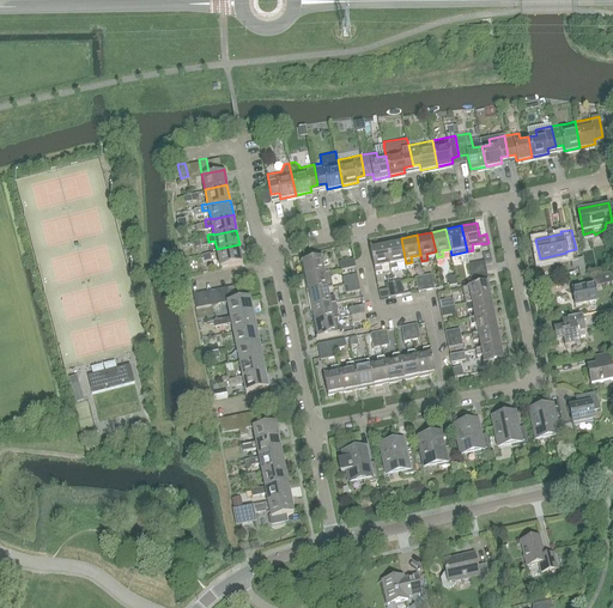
[(401,238),(386,241),(389,261),(390,267),(398,266),(396,260),(405,257),(401,238)]
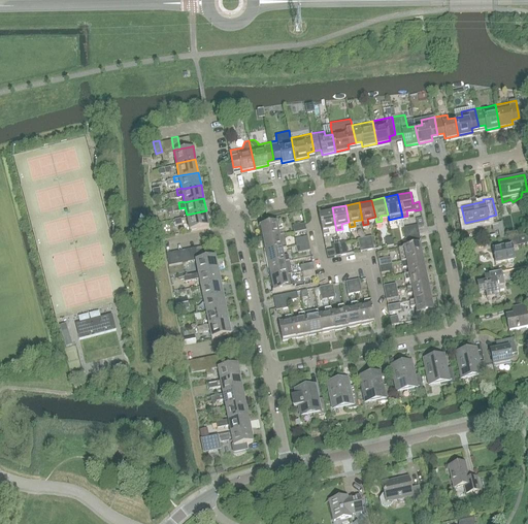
[(332,207),(319,210),(323,233),(329,231),(328,227),(335,225),(332,207)]
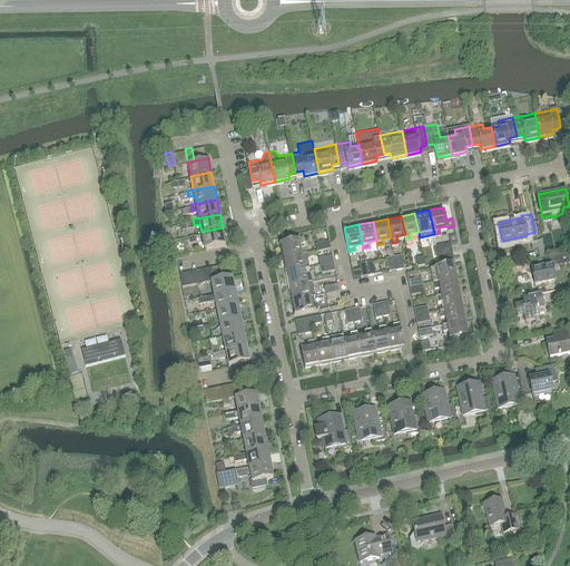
[(202,232),(204,245),(225,241),(223,227),(202,232)]
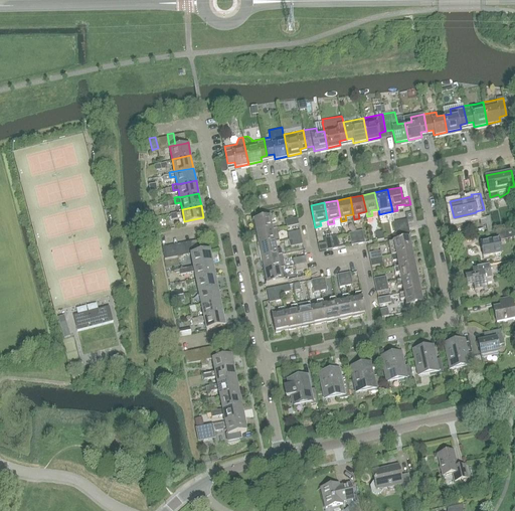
[(252,217),(254,230),(277,226),(277,225),(276,219),(271,220),(270,213),(252,217)]
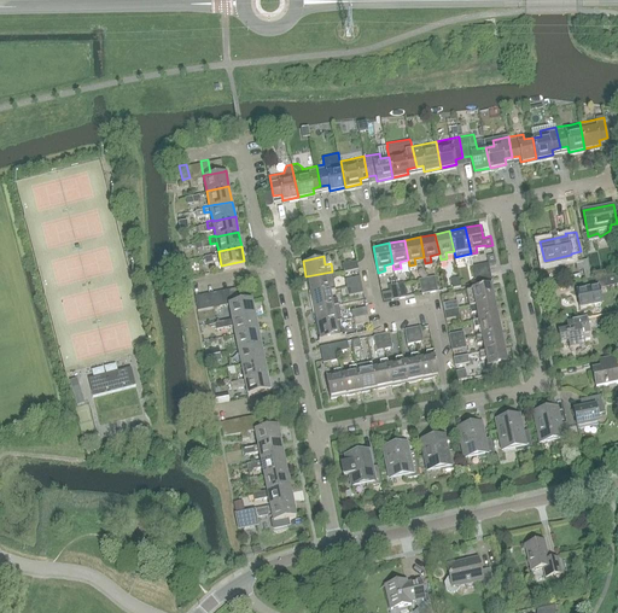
[(587,256),(575,258),(577,267),(583,266),(589,264),(587,256)]
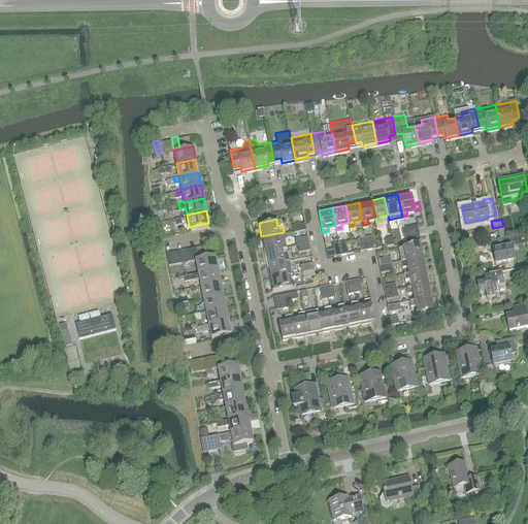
[(306,227),(304,221),(292,223),(294,230),(306,227)]
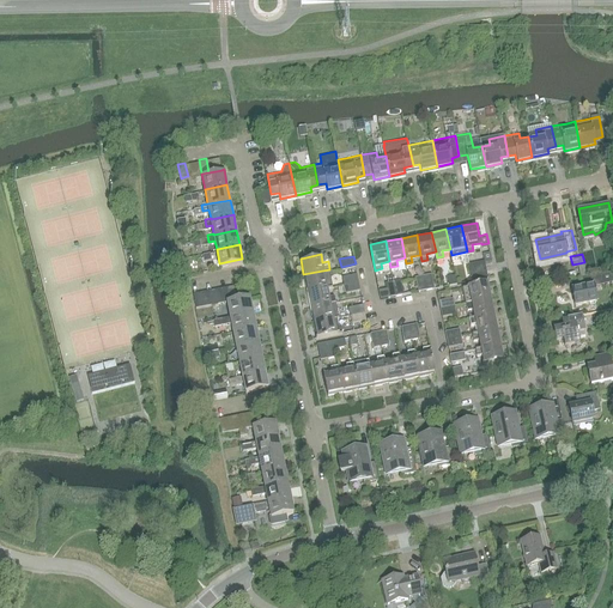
[(468,262),(469,269),(485,267),(484,259),(468,262)]
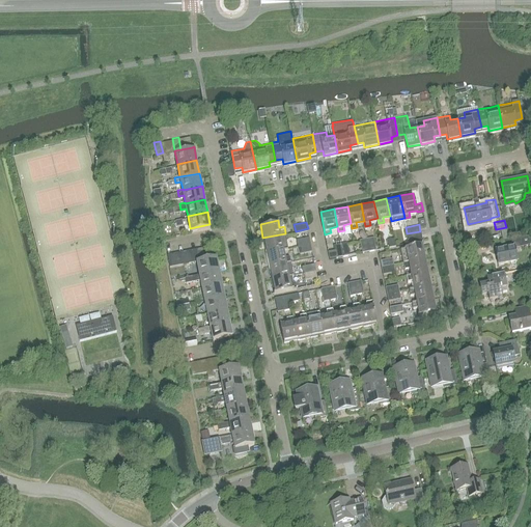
[(407,233),(409,241),(421,238),(420,231),(407,233)]
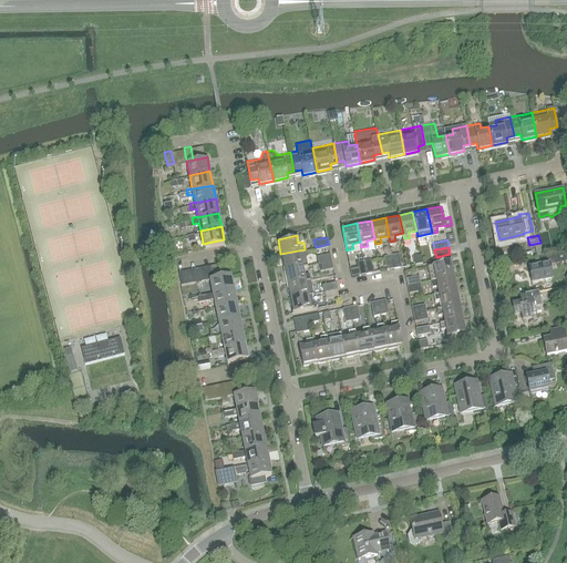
[(548,262),(566,258),(565,248),(539,254),(540,263),(529,265),(532,280),(552,276),(548,262)]
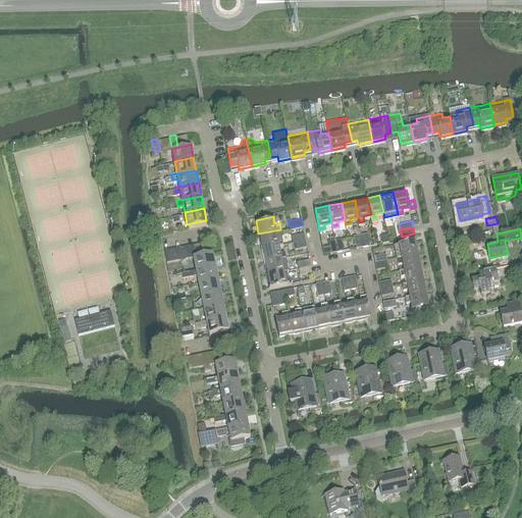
[(280,229),(258,234),(261,247),(278,243),(283,242),(281,236),(280,229)]
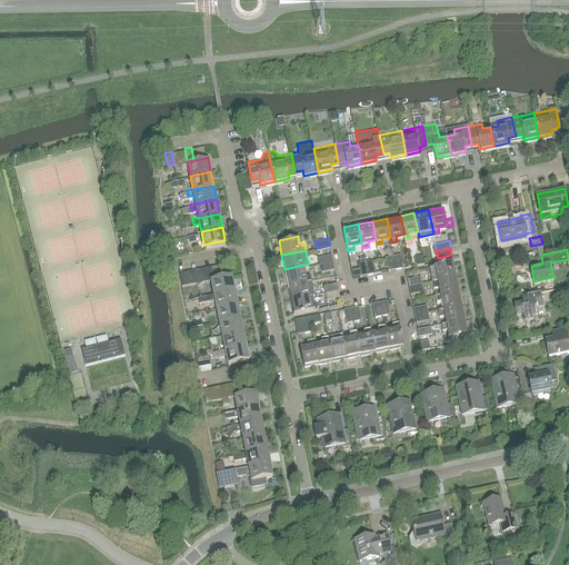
[(319,261),(332,259),(331,251),(318,255),(319,261)]
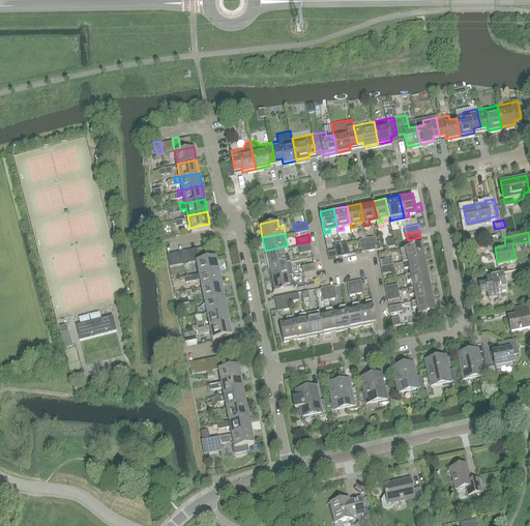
[(373,234),(366,235),(369,247),(376,246),(373,234)]
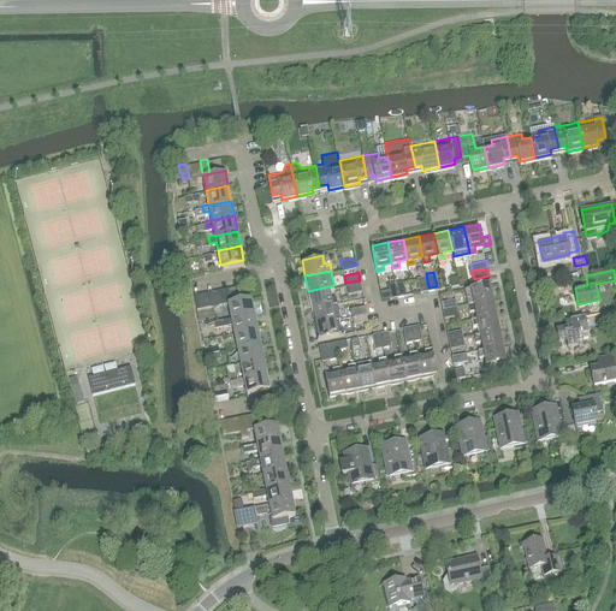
[(428,288),(426,273),(418,276),(421,290),(428,288)]
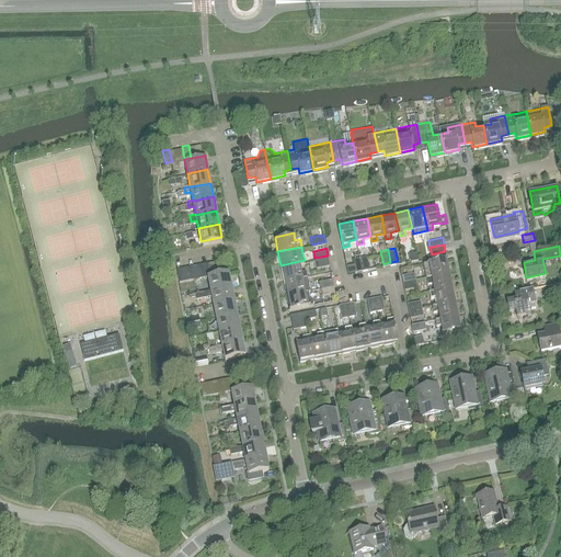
[(367,253),(359,254),(362,268),(369,266),(367,253)]
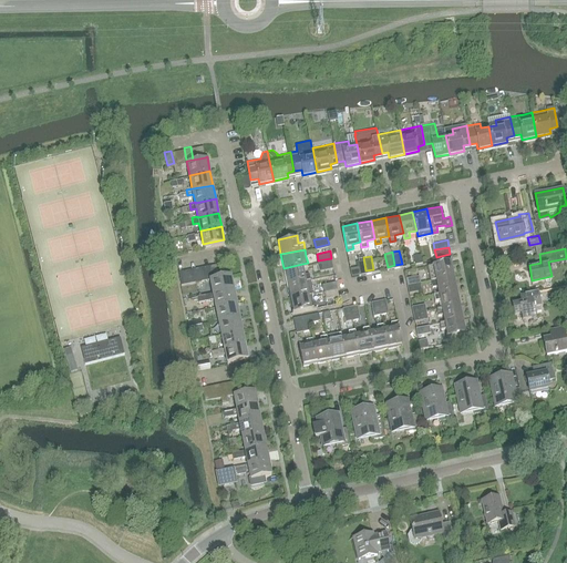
[(366,270),(363,257),(357,259),(359,273),(366,270)]
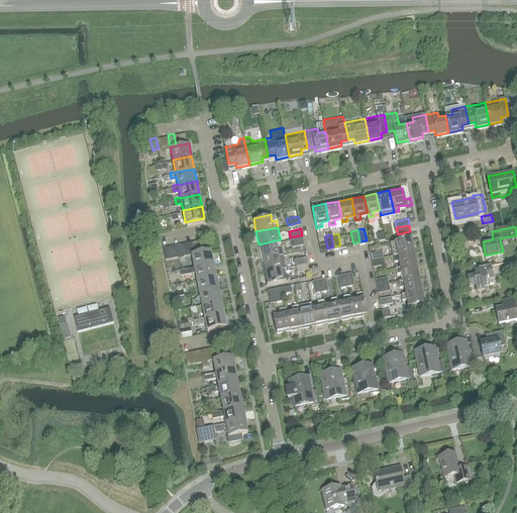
[(303,241),(302,235),(290,237),(291,244),(303,241)]
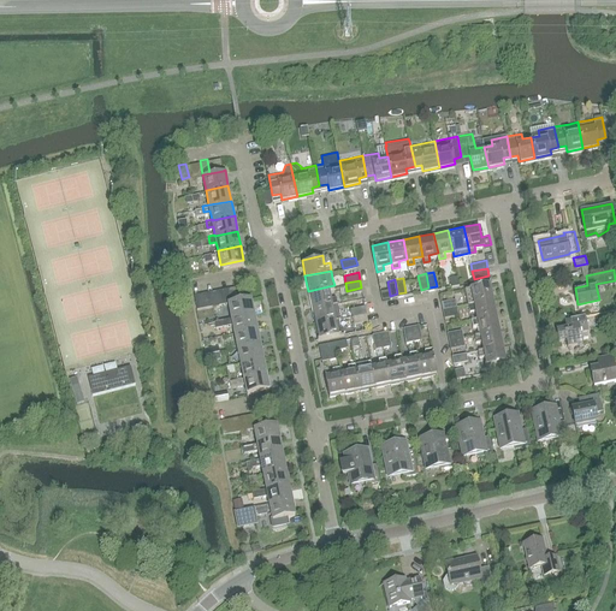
[(472,294),(474,301),(495,297),(491,282),(465,286),(467,295),(472,294)]
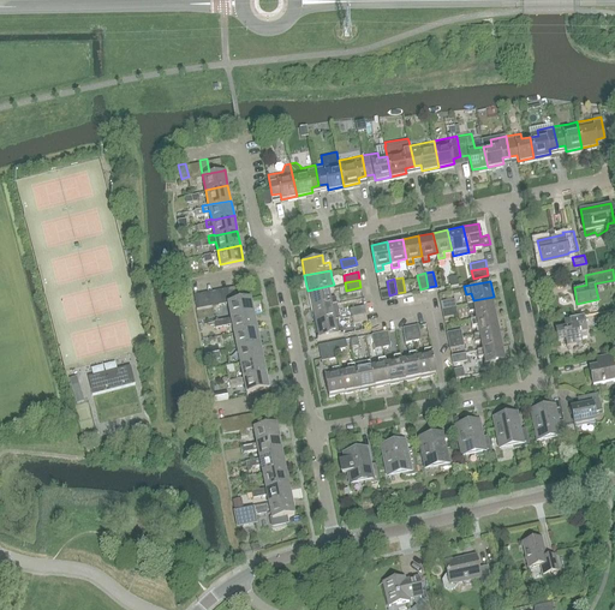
[(233,283),(228,285),(231,299),(238,298),(234,283),(233,283)]
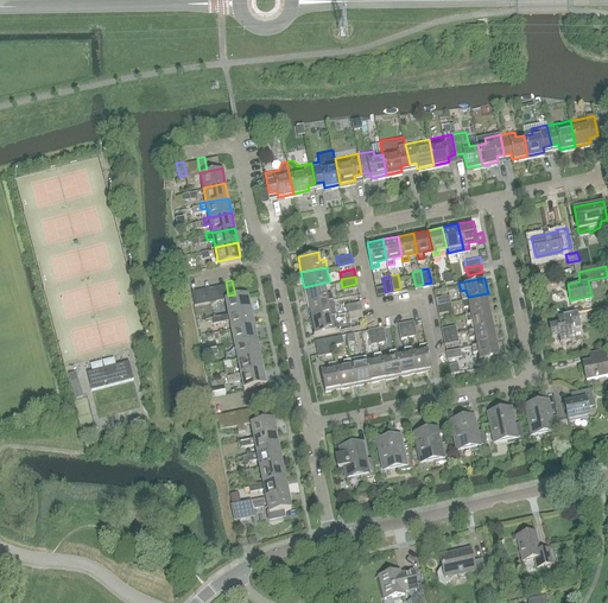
[(225,281),(219,283),(221,297),(226,296),(228,296),(226,281),(225,281)]
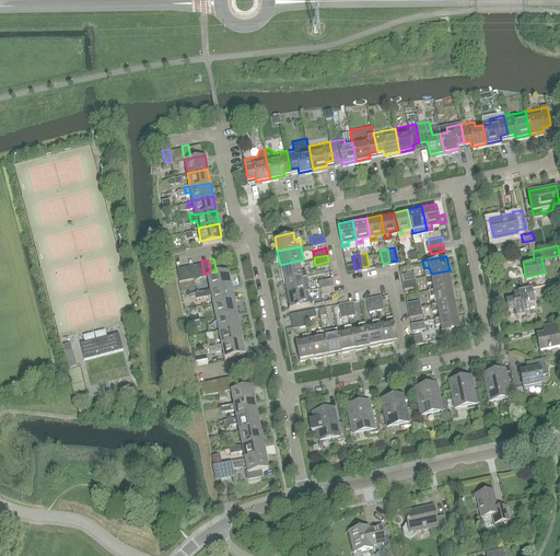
[(201,261),(195,262),(198,275),(201,275),(203,274),(201,261)]
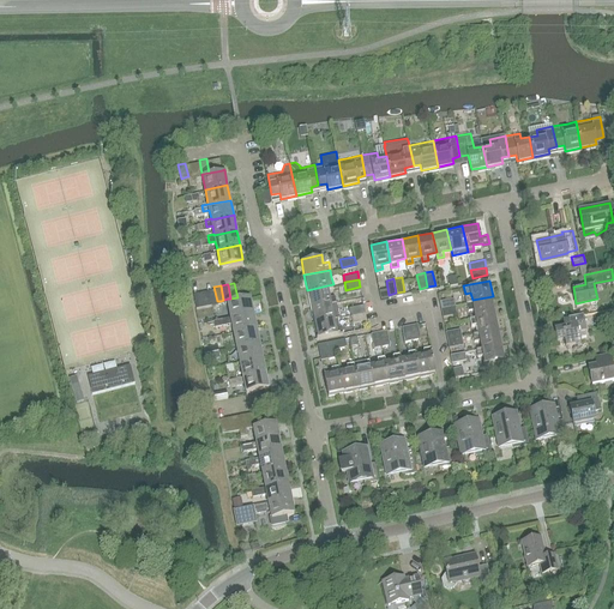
[(307,290),(311,306),(336,301),(335,294),(329,295),(327,285),(307,290)]
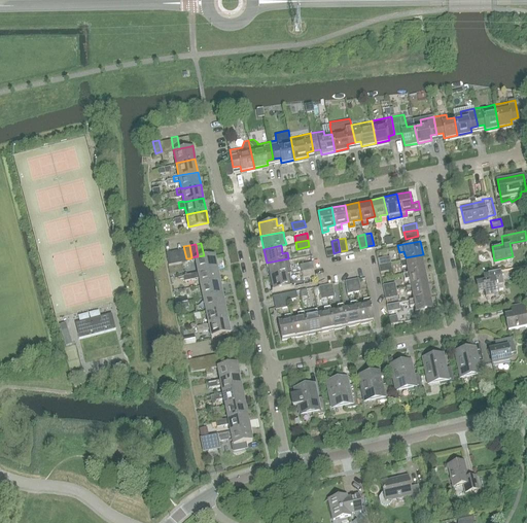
[(183,246),(177,248),(180,259),(183,259),(186,258),(183,246)]
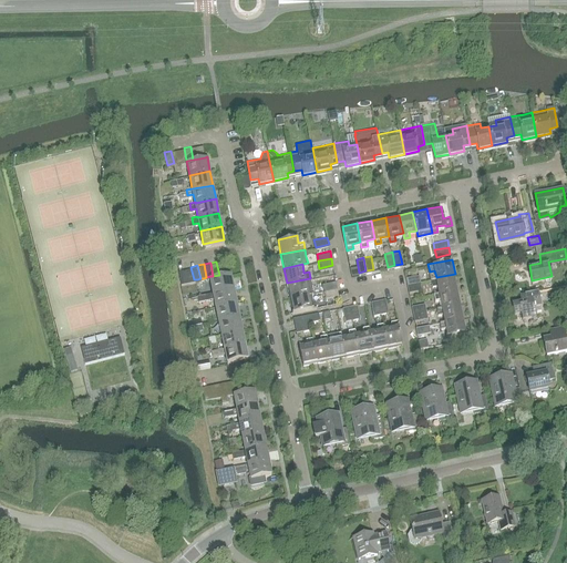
[(191,267),(185,268),(187,282),(194,279),(191,267)]
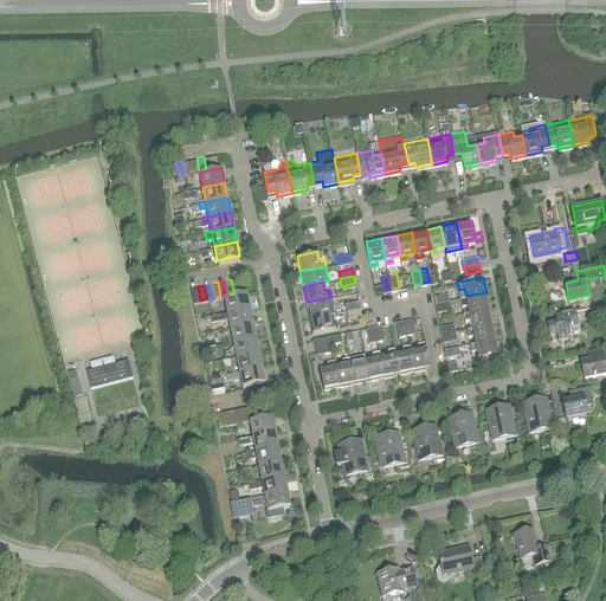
[(198,286),(191,288),(193,302),(200,301),(198,286)]
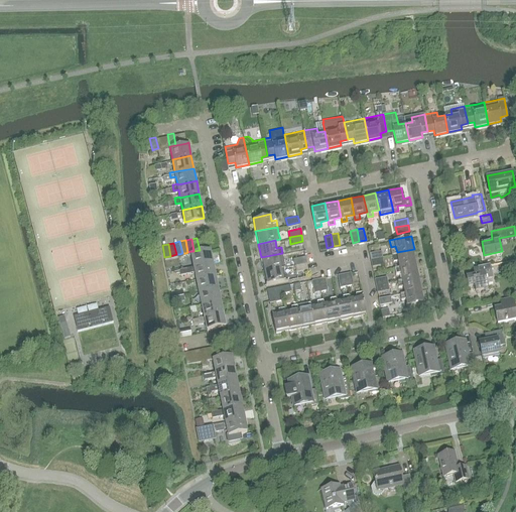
[(194,251),(191,251),(194,263),(194,264),(213,260),(210,248),(200,250),(194,251)]
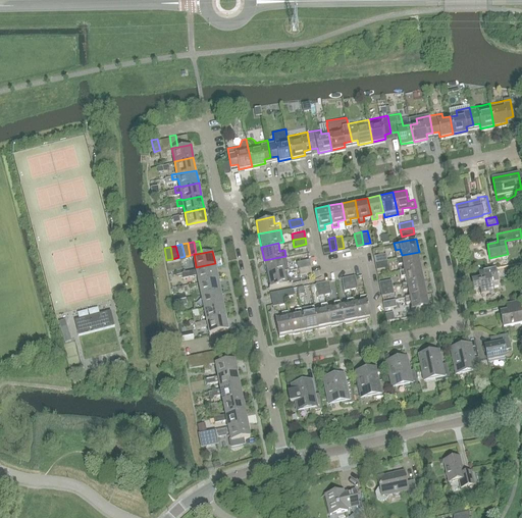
[(373,254),(374,260),(386,258),(385,252),(373,254)]
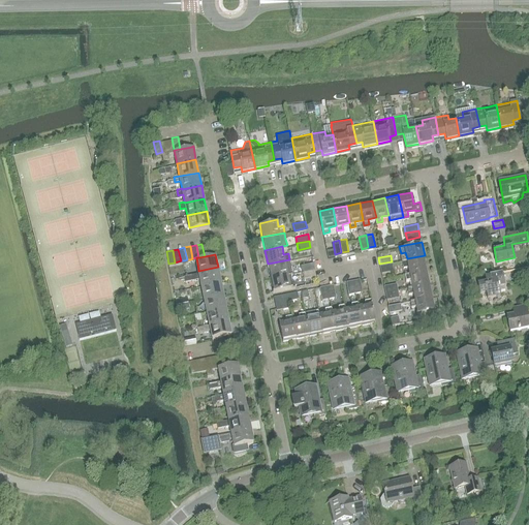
[(408,266),(409,272),(427,269),(425,255),(407,258),(402,259),(403,267),(408,266)]
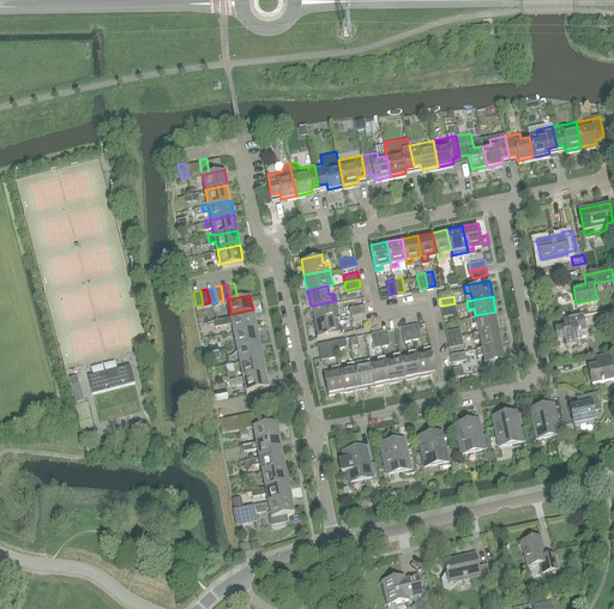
[(311,306),(313,320),(339,315),(336,301),(311,306)]
